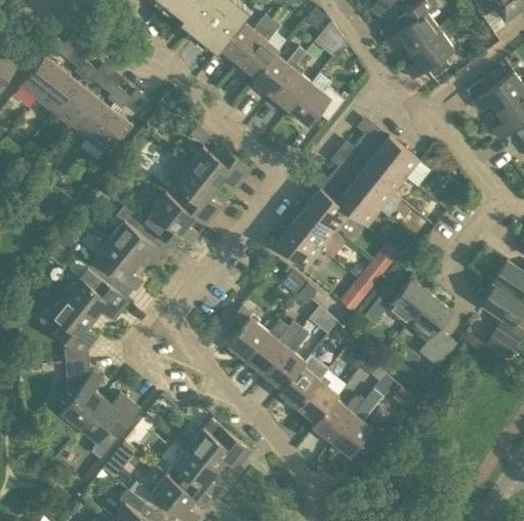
[(157,0),(182,19),(184,21),(199,0),(157,0)]
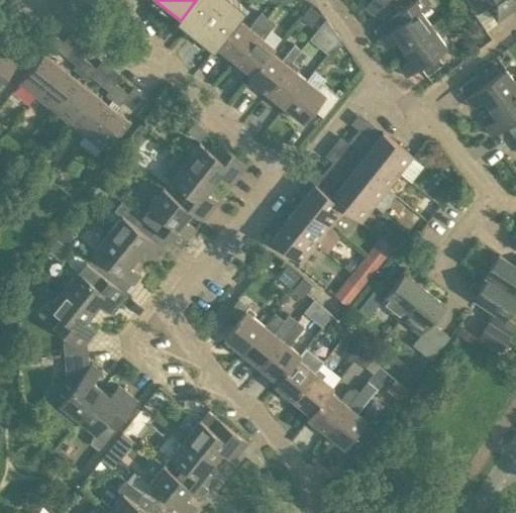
[(214,53),(217,49),(238,21),(246,12),(231,0),(196,0),(181,20),(179,19),(176,23),(214,53)]
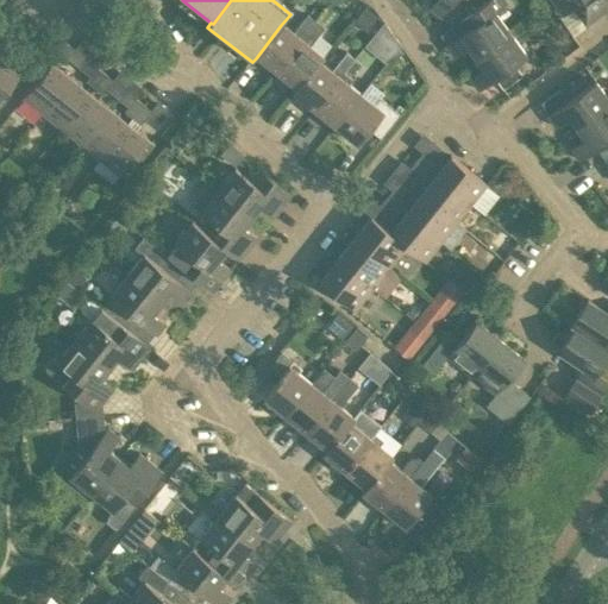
[(438,0),(430,11),(442,20),(451,29),(469,12),(477,0),(438,0)]
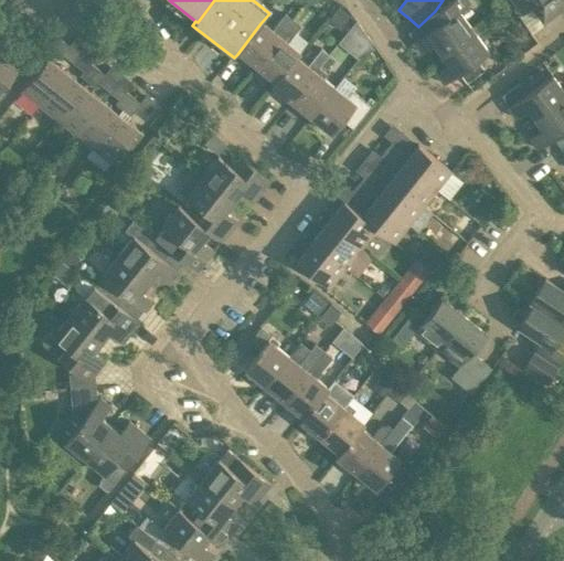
[(442,57),(474,34),(458,13),(471,7),(466,0),(456,0),(438,13),(435,11),(418,27),(410,36),(415,44),(414,45),(422,56),(434,48),(442,57)]
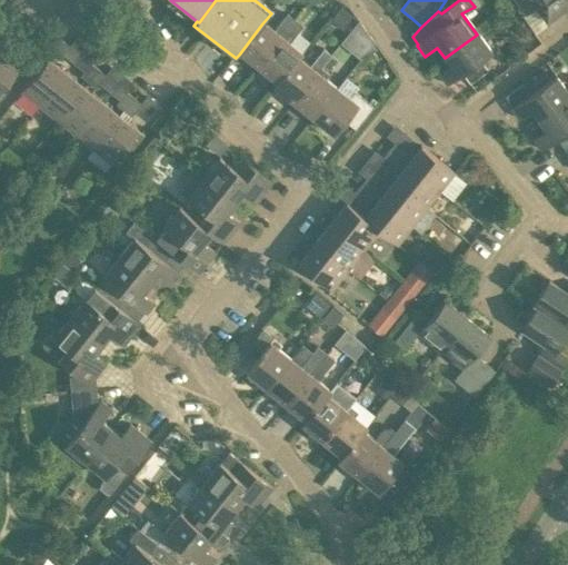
[(552,30),(548,23),(567,9),(567,6),(564,0),(514,0),(528,19),(526,21),(539,39),(552,30)]
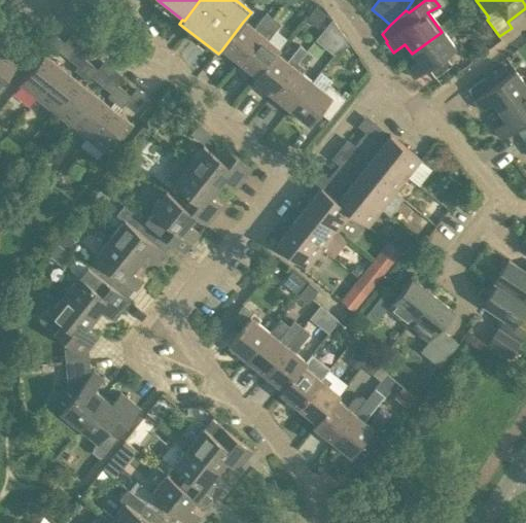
[(317,8),(308,21),(316,27),(325,14),(317,8)]
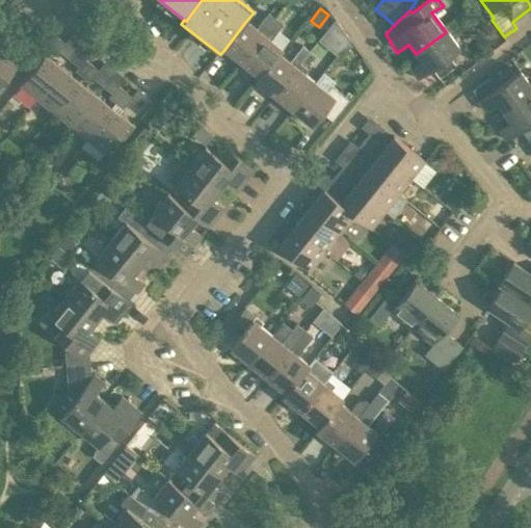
[(245,22),(223,51),(241,66),(267,33),(260,27),(257,31),(245,22)]
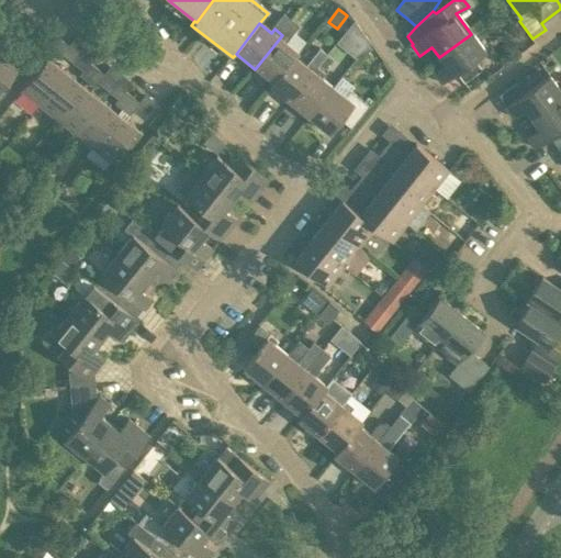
[(486,54),(471,34),(439,57),(446,67),(434,76),(441,87),(486,54)]
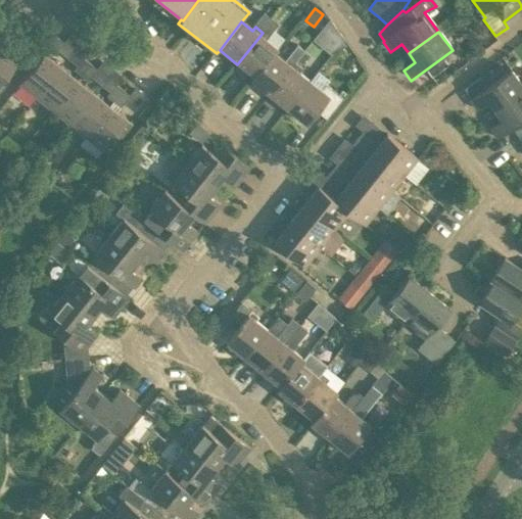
[(263,33),(237,64),(254,78),(255,79),(275,54),(275,55),(278,51),(267,42),(270,38),(263,33)]
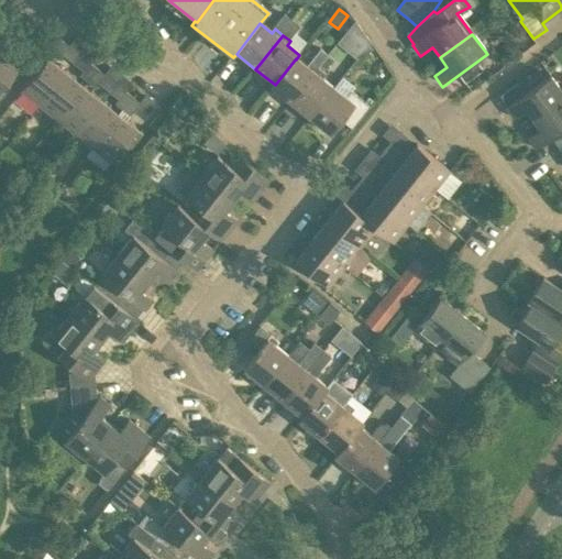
[(52,56),(59,62),(69,48),(63,43),(52,56)]
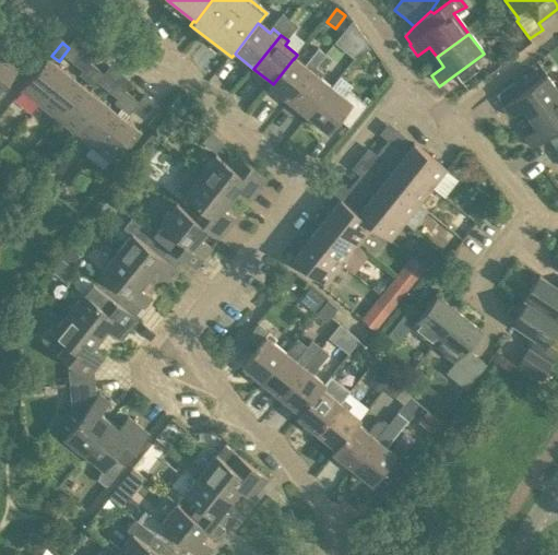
[(269,87),(289,104),(316,70),(325,58),(318,51),(305,68),(294,59),(294,58),(273,84),(272,83),(269,87)]
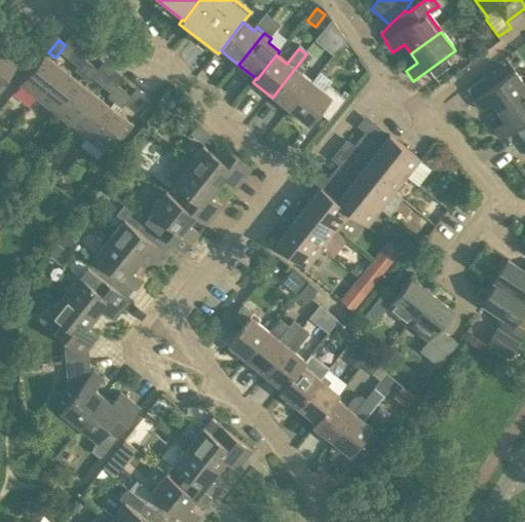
[(0,86),(16,66),(0,52),(0,86)]
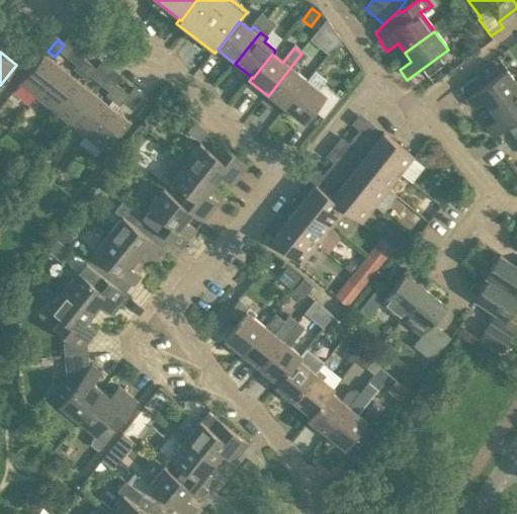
[(19,86),(36,99),(61,69),(44,56),(19,86)]
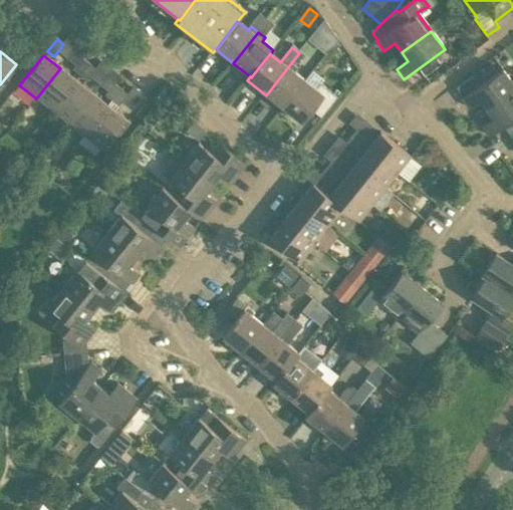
[(72,71),(79,76),(88,64),(82,59),(72,71)]
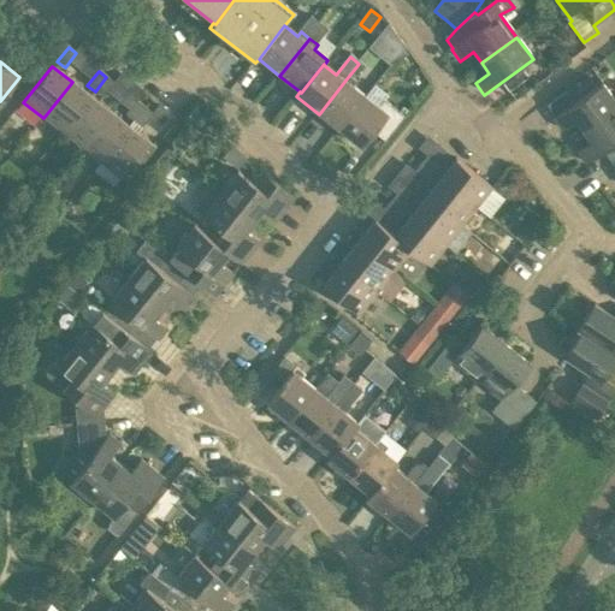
[(114,84),(106,77),(95,92),(104,99),(114,84)]
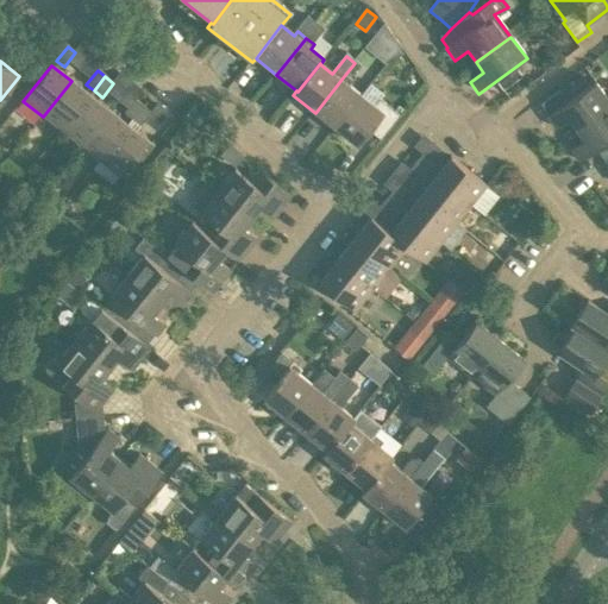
[(344,76),(315,113),(336,130),(362,98),(349,87),(352,83),(344,76)]
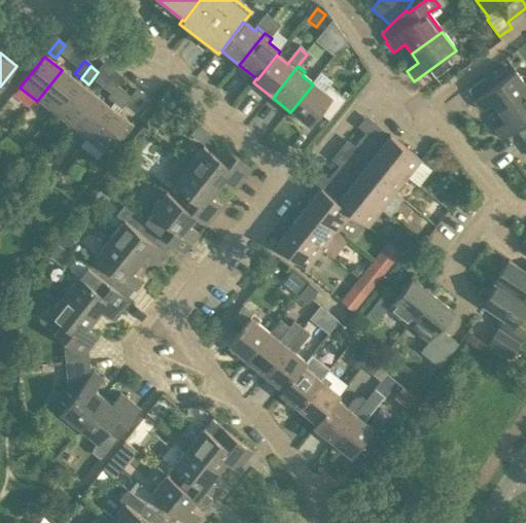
[(62,70),(37,101),(54,114),(78,83),(62,70)]
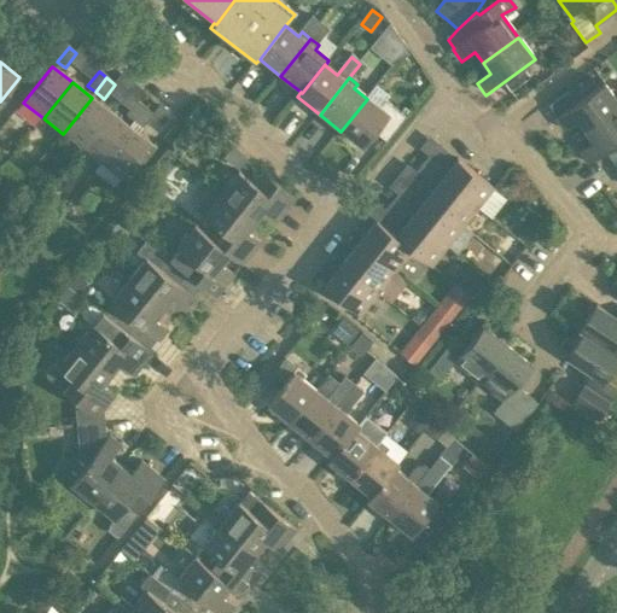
[(577,122),(586,133),(616,110),(616,103),(604,85),(556,121),(564,133),(577,122)]
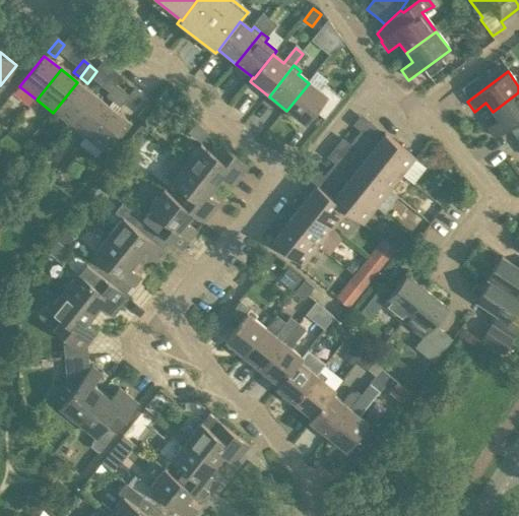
[(77,82),(53,113),(68,126),(92,95),(77,82)]
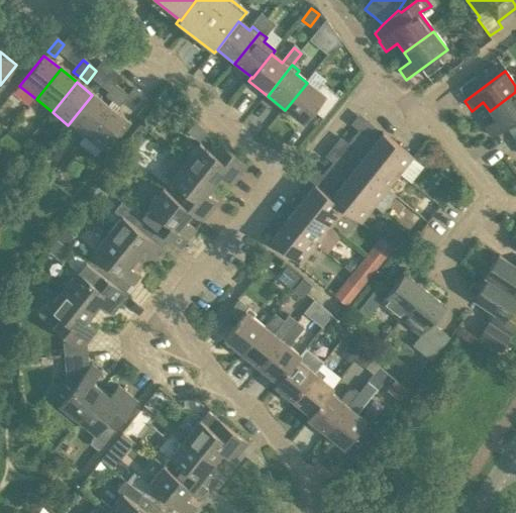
[(318,91),(307,83),(285,110),(304,125),(313,113),(323,121),(339,100),(322,86),(318,91)]
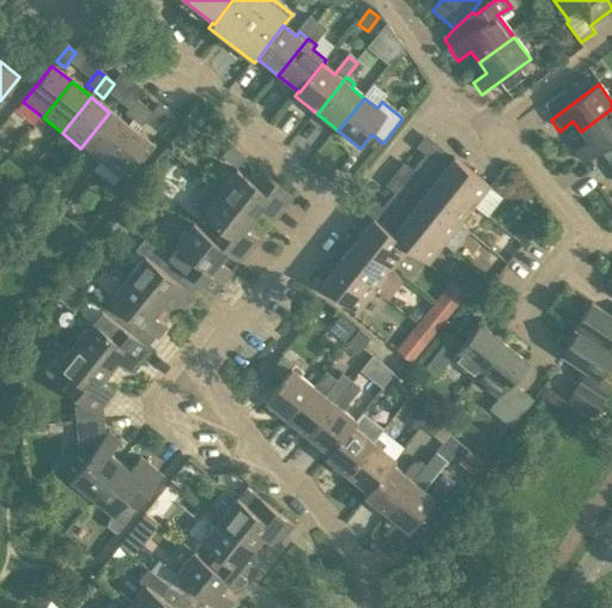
[(125,115),(132,122),(144,108),(135,102),(125,115)]
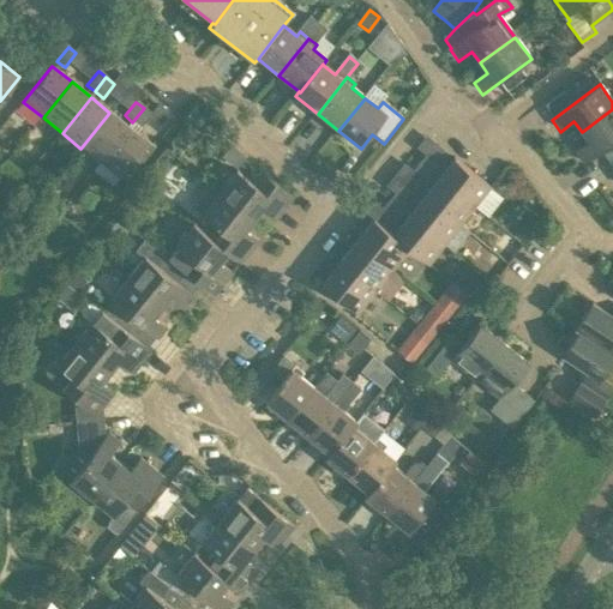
[(152,115),(144,108),(132,122),(140,130),(152,115)]
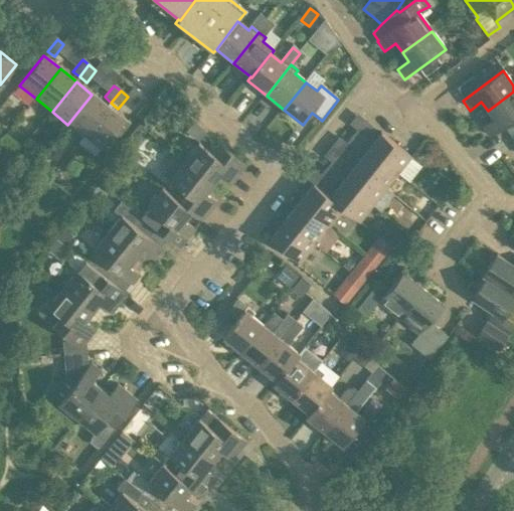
[(513,92),(488,111),(495,120),(483,129),(490,139),(503,129),(510,138),(513,135),(513,92)]
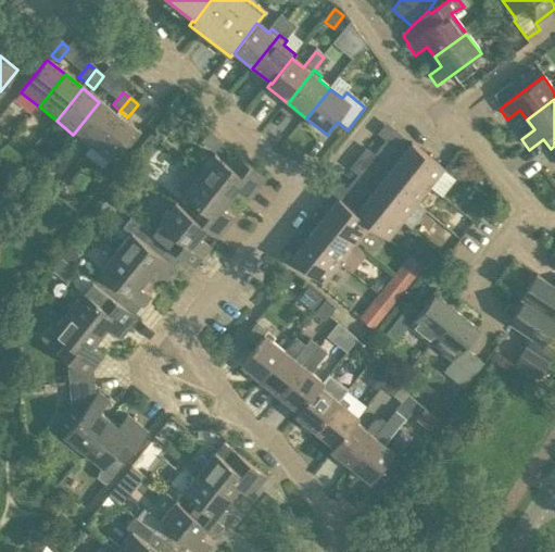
[(99,102),(73,135),(90,148),(116,115),(99,102)]
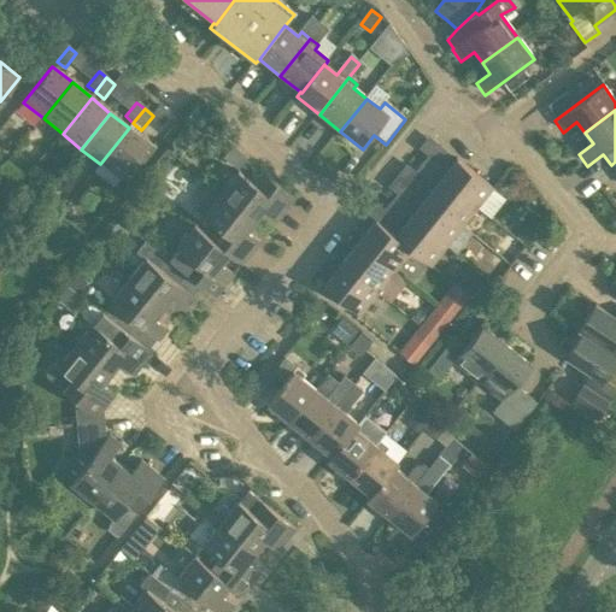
[(150,145),(129,128),(100,164),(121,181),(150,145)]
